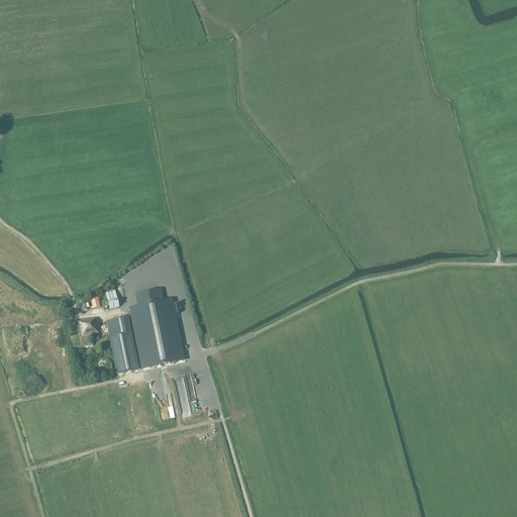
[(105,292),(110,310),(119,308),(114,290),(105,292)]
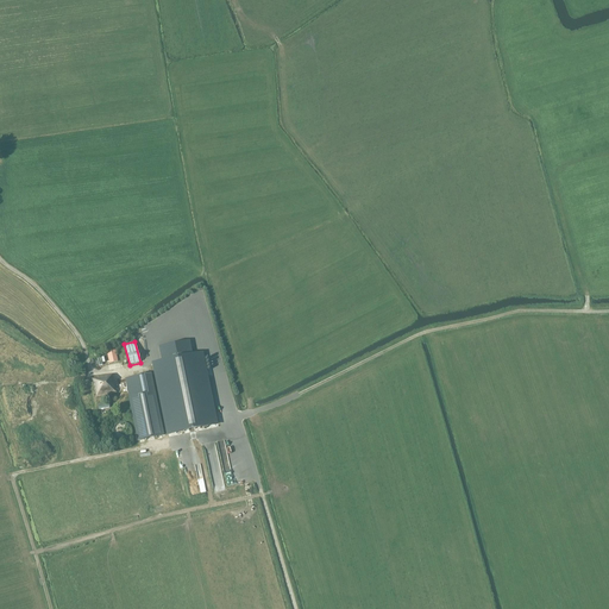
[(211,402),(203,366),(201,355),(190,357),(188,343),(161,349),(164,362),(154,364),(159,393),(161,400),(169,434),(215,425),(212,407),(211,402)]
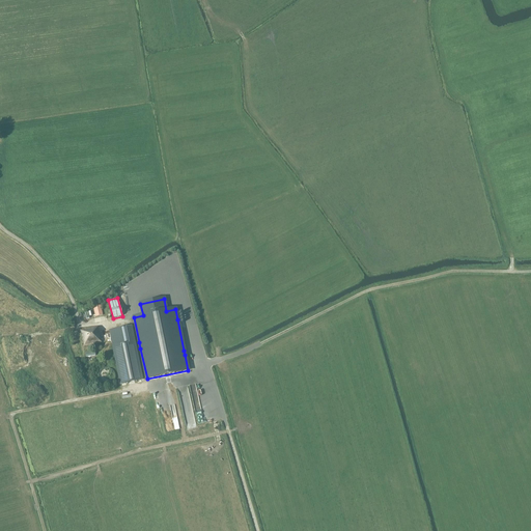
[(93,307),(95,316),(103,315),(101,305),(93,307)]
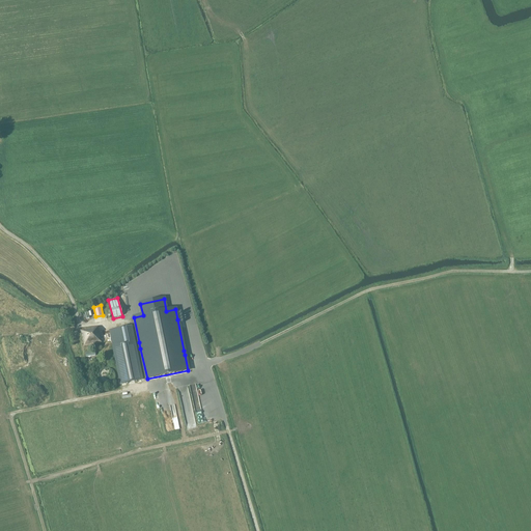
[(98,327),(80,331),(83,347),(102,343),(100,332),(99,332),(98,327)]
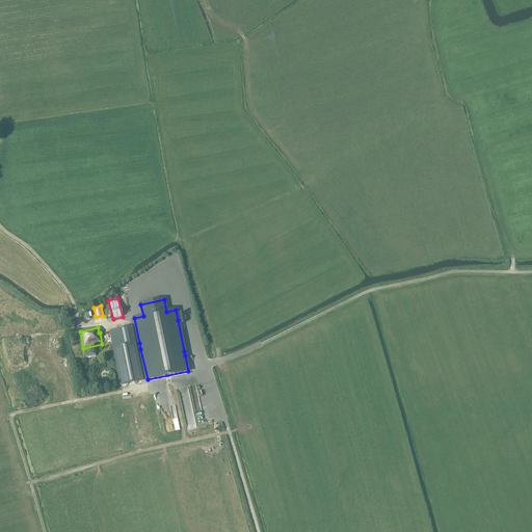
[(131,327),(110,331),(121,386),(134,382),(142,381),(134,343),(131,327)]
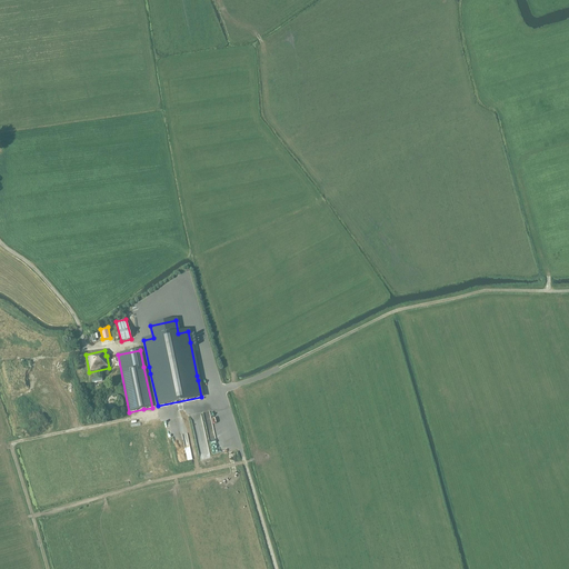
[(102,382),(109,381),(108,376),(90,379),(91,385),(97,383),(98,387),(102,386),(102,382)]
